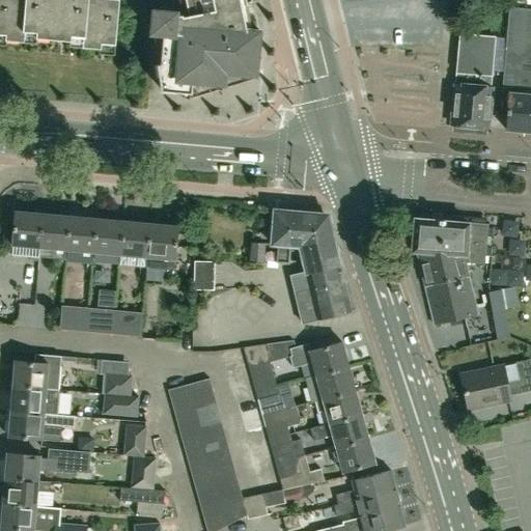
[(0,0),(0,44),(5,45),(5,40),(35,43),(35,37),(68,39),(68,46),(100,49),(99,52),(113,53),(117,0),(0,0)]
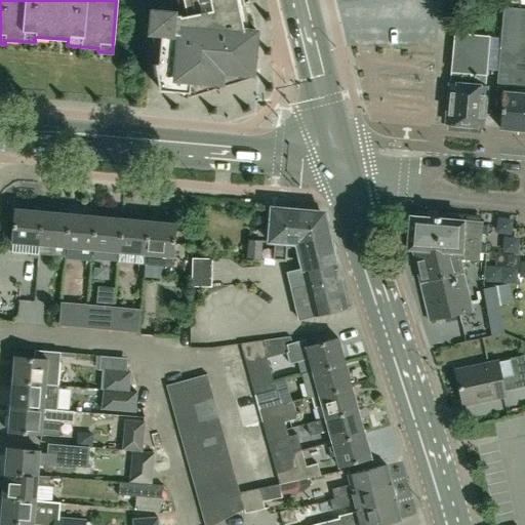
[(248,29),(243,4),(249,3),(248,0),(184,0),(186,9),(174,11),(153,9),(151,31),(159,88),(189,91),(252,73),(255,30),(248,29)]
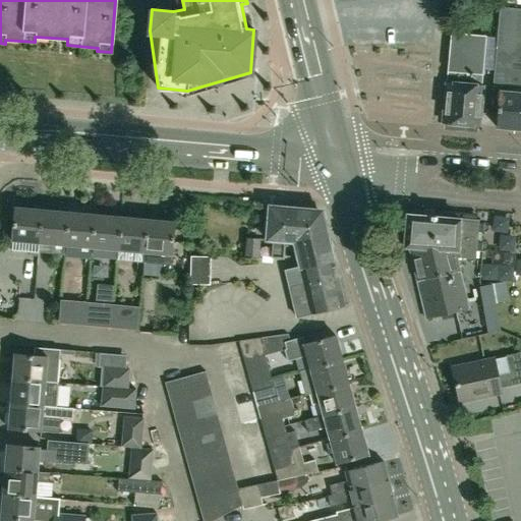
[(520,129),(520,8),(499,7),(491,83),(499,84),(496,127),(520,129)]
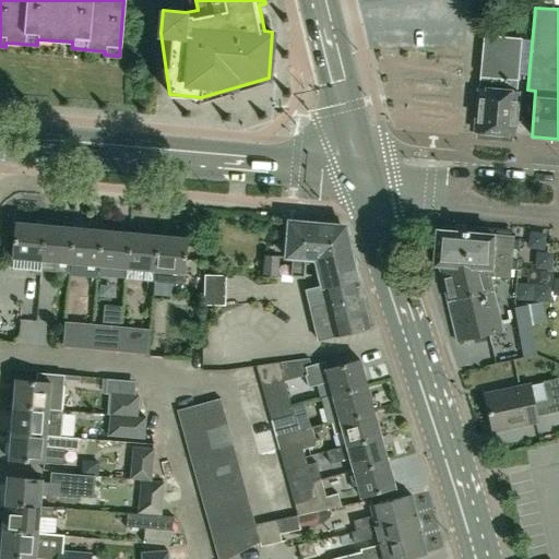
[(512,134),(516,92),(514,91),(520,40),(484,37),(475,131),(512,134)]
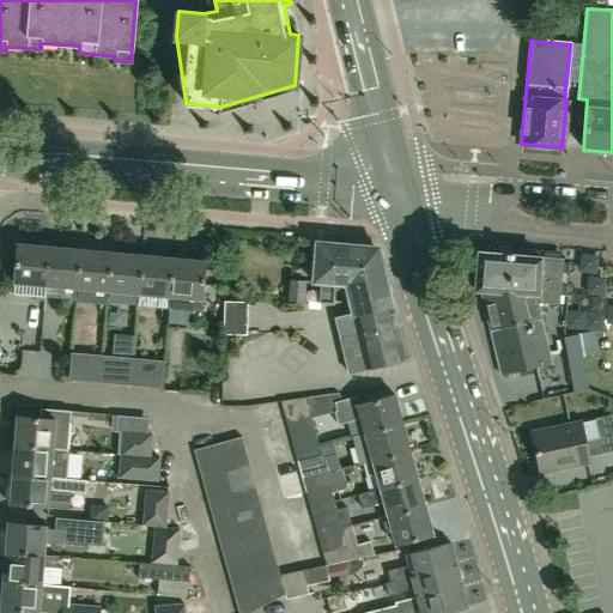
[(344,286),(347,246),(315,244),(313,284),(321,285),(319,304),(332,305),(333,291),(344,286)]
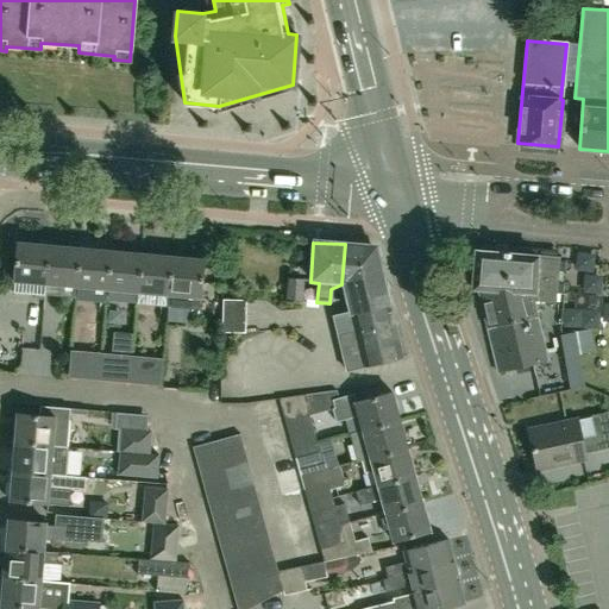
[(44,295),(48,246),(17,244),(13,282),(16,282),(14,292),(44,295)]
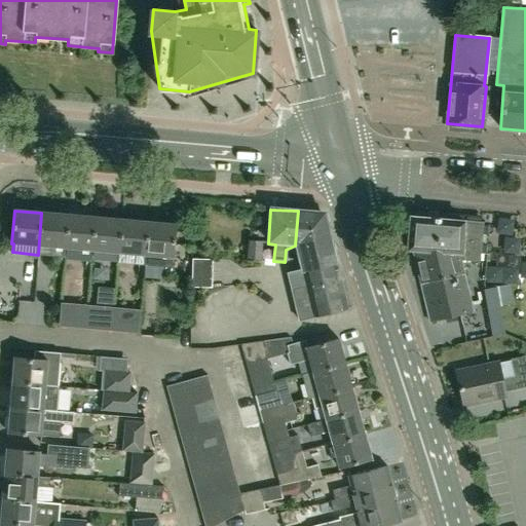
[(305,242),(330,236),(324,213),(298,211),(295,246),(296,245),(298,250),(306,248),(305,242)]
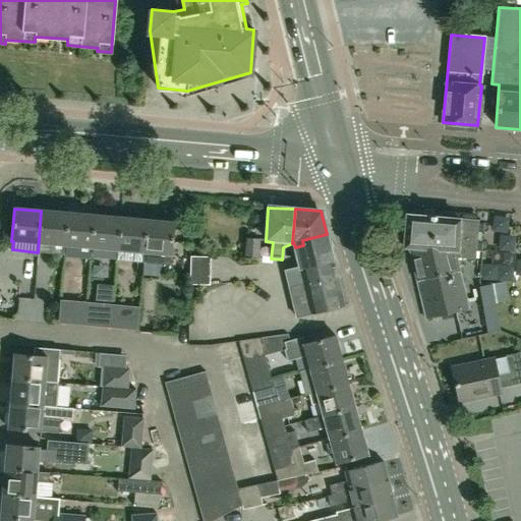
[(65,246),(68,214),(41,211),(38,252),(64,254),(65,246)]
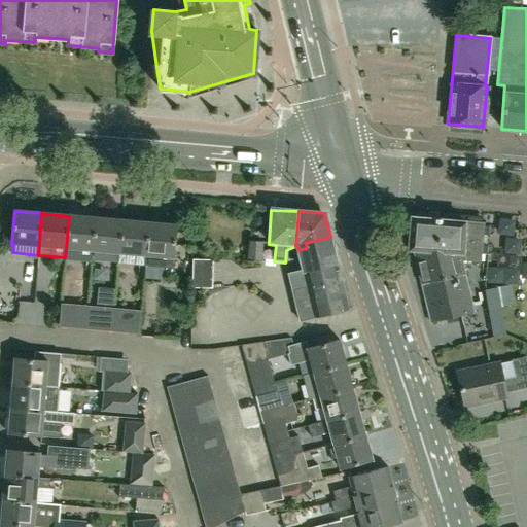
[(92,251),(95,218),(69,216),(66,249),(92,251)]
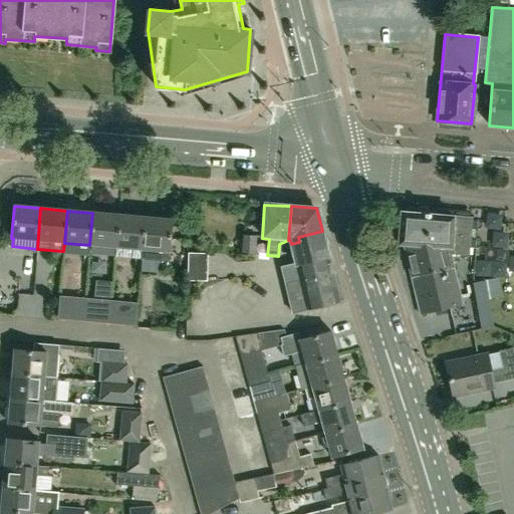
[(469,248),(472,218),(402,211),(399,244),(403,244),(420,315),(462,305),(449,252),(469,254),(469,248)]
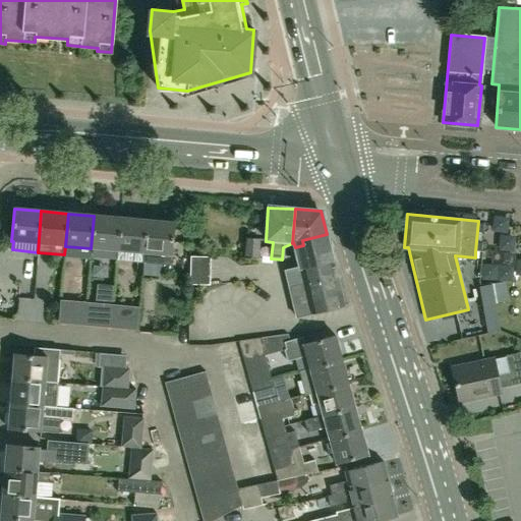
[(117,259),(121,219),(94,216),(91,248),(92,248),(91,256),(117,258),(117,259)]
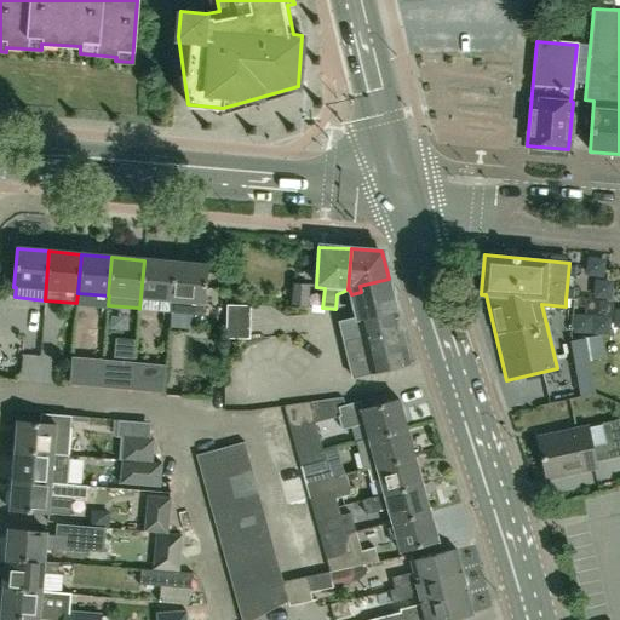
[(171,311),(174,263),(144,260),(139,309),(171,311)]
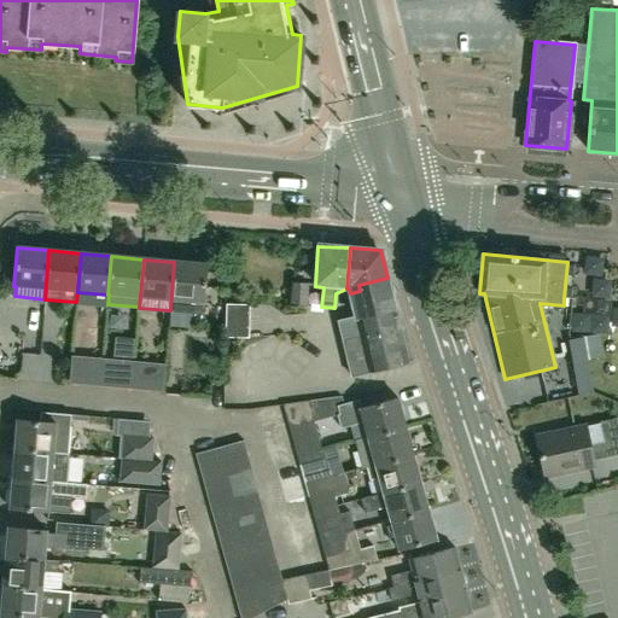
[(174,262),(170,310),(202,314),(203,303),(200,303),(204,264),(174,262)]
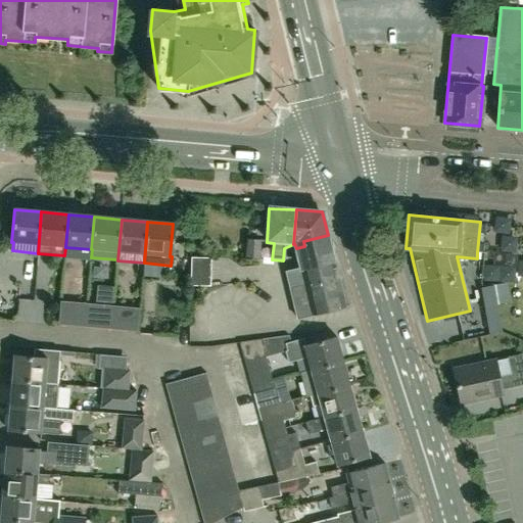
[(296,252),(330,245),(328,235),(303,241),(304,246),(296,248),(296,252)]
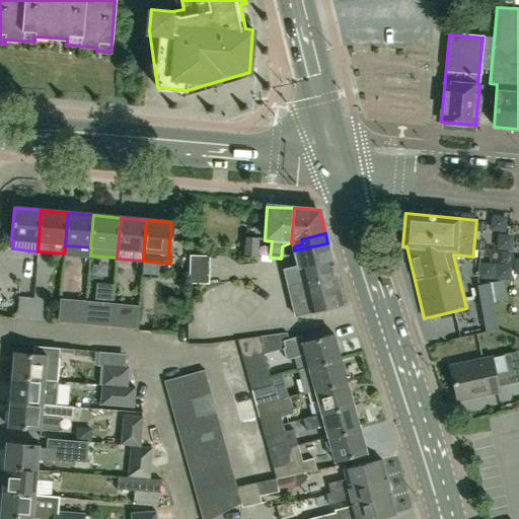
[(257,258),(258,238),(244,237),(243,257),(257,258)]
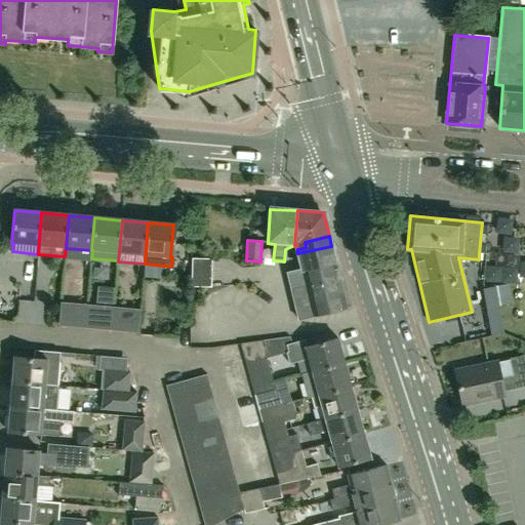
[(314,268),(335,263),(331,246),(297,253),(301,269),(306,287),(318,285),(314,268)]
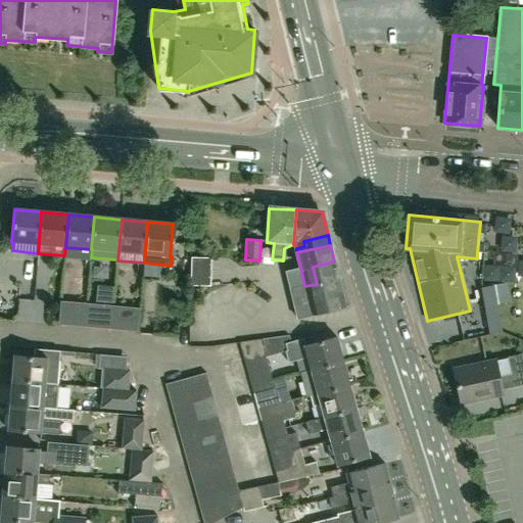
[(210,286),(211,257),(190,257),(190,286),(210,286)]
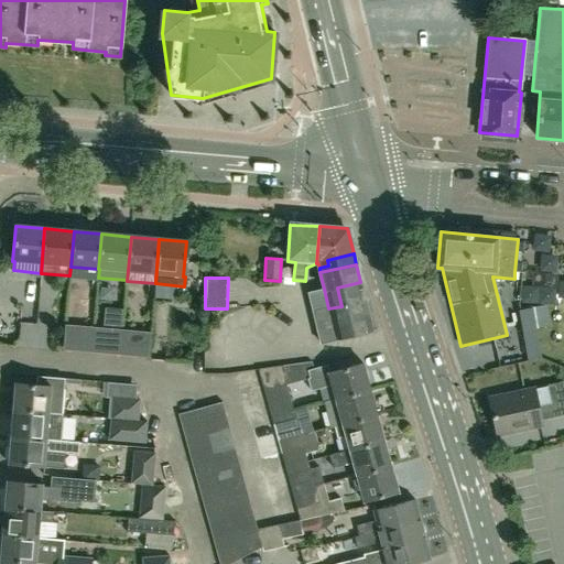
[(328,308),(324,289),(308,292),(314,320),(320,345),(372,332),(360,282),(337,288),(342,306),(328,308)]
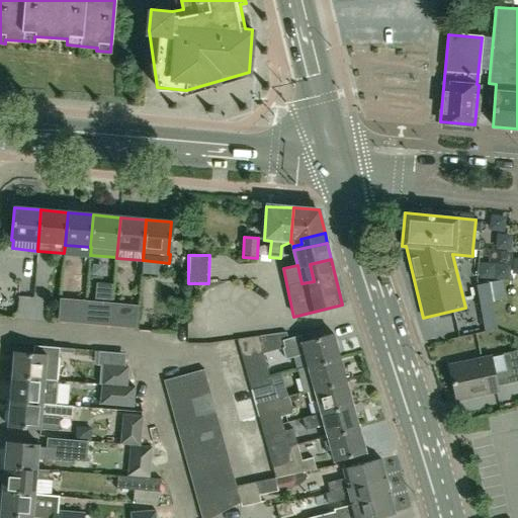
[(488,283),(487,278),(477,279),(475,280),(485,332),(497,329),(488,283)]
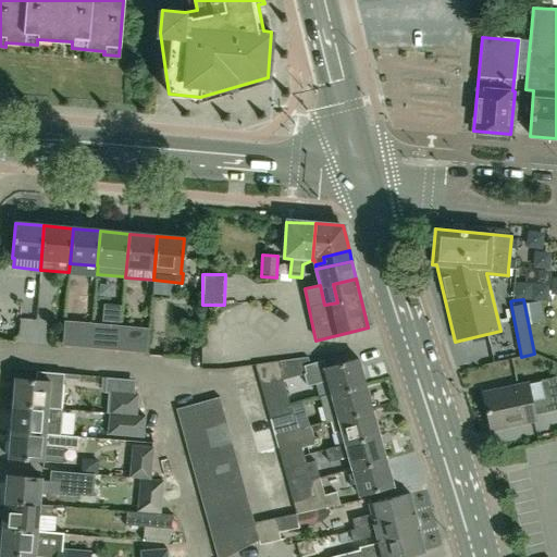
[(69,338),(67,354),(148,356),(149,341),(69,338)]
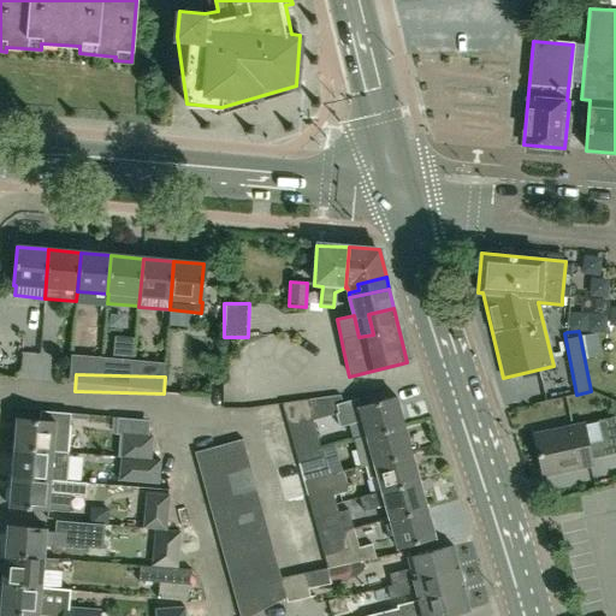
[(363,437),(403,426),(395,397),(359,408),(356,400),(341,403),(338,395),(306,400),(308,409),(312,420),(312,421),(335,415),(338,428),(360,422),(363,436),(363,437)]
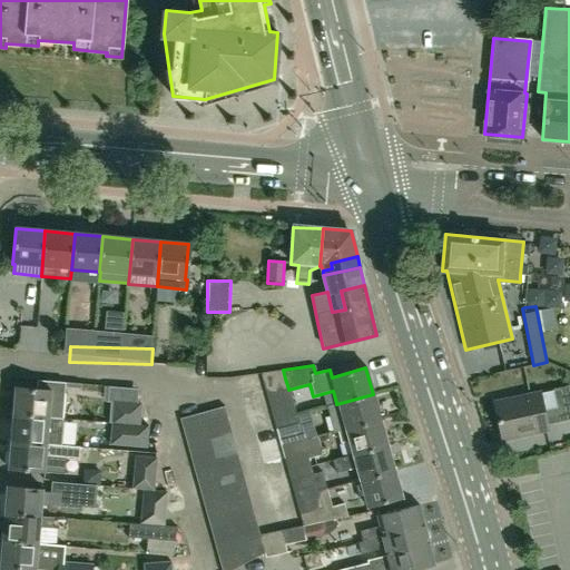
[(262,384),(285,379),(283,370),(258,373),(262,384)]
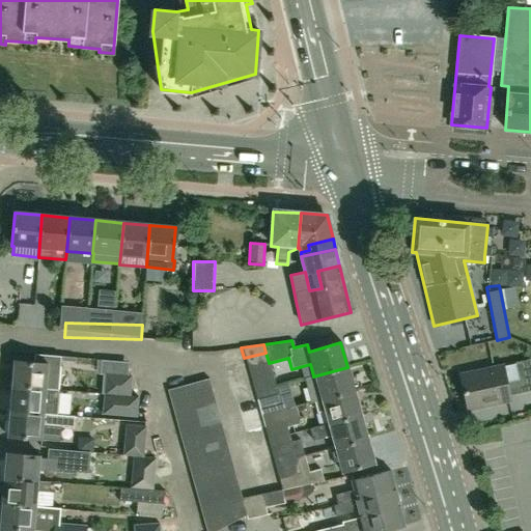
[(247,368),(269,362),(266,353),(244,358),(247,368)]
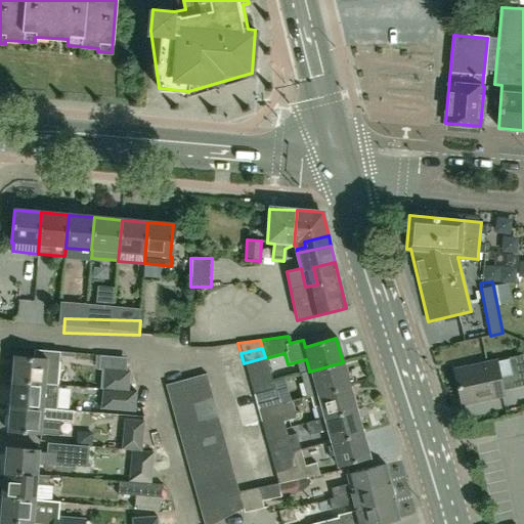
[(11,381),(57,385),(60,352),(35,350),(34,358),(13,356),(11,381)]
